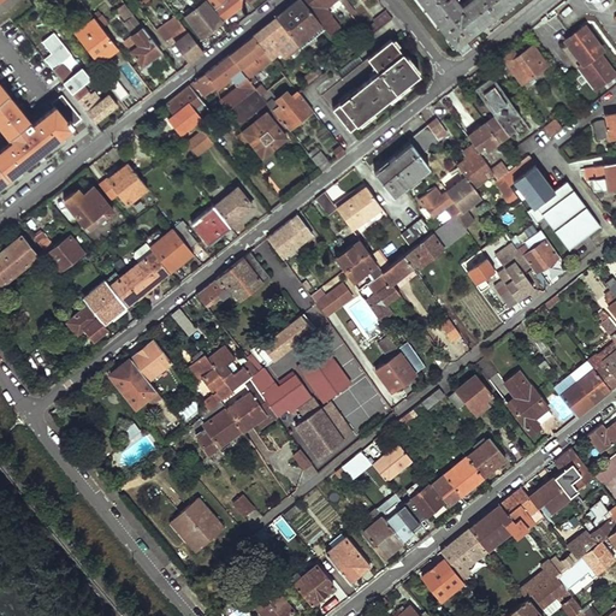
[(196,7),(185,17),(202,37),(223,21),(206,0),(190,0),(196,7)]
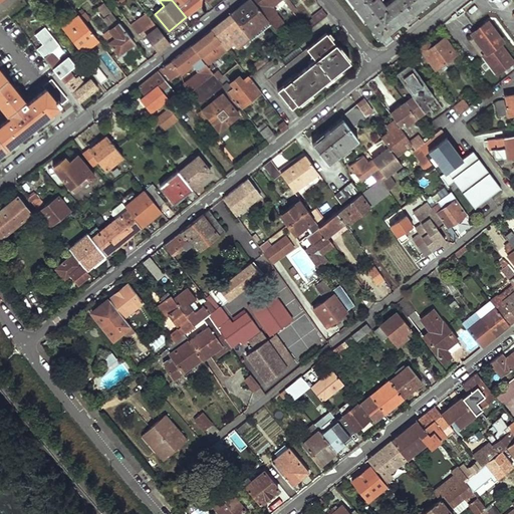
[(172,0),(186,17),(204,3),(202,0),(172,0)]
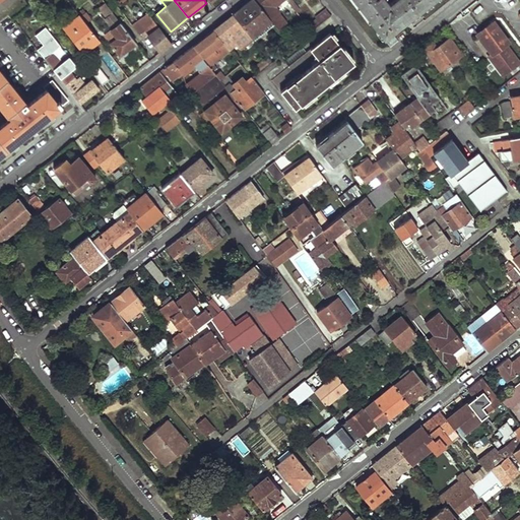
[(255,0),(251,0),(234,14),(249,35),(252,38),(257,35),(247,22),(263,10),(255,0)]
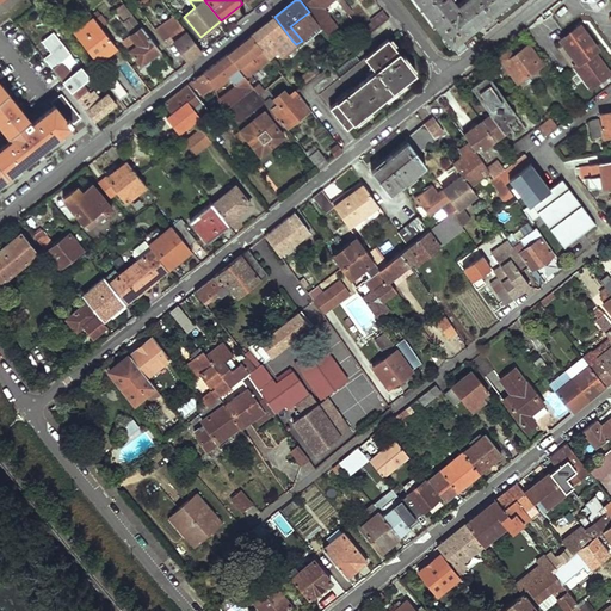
[(300,0),(309,12),(318,23),(325,32),(326,34),(335,26),(327,14),(328,13),(323,7),(323,0),(300,0)]
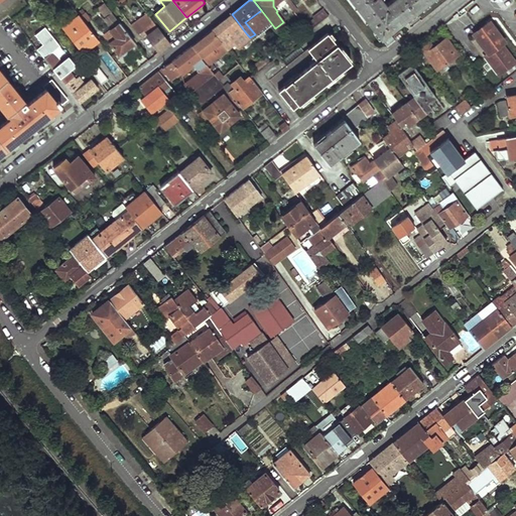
[(352,0),(381,37),(429,0),(390,0),(386,4),(383,0),(352,0)]
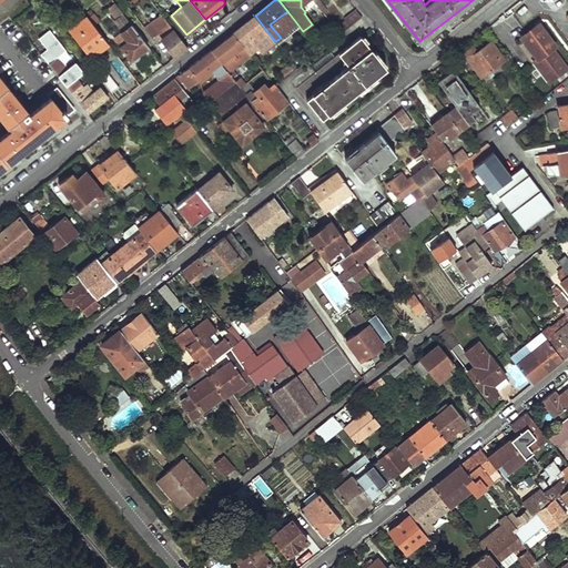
[(115,4),(109,9),(115,18),(122,13),(120,9),(115,4)]
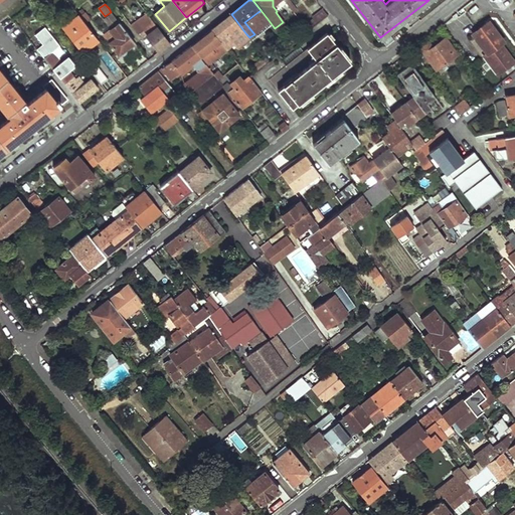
[(323,8),(314,15),(315,16),(318,19),(316,21),(317,23),(328,14),(323,8)]
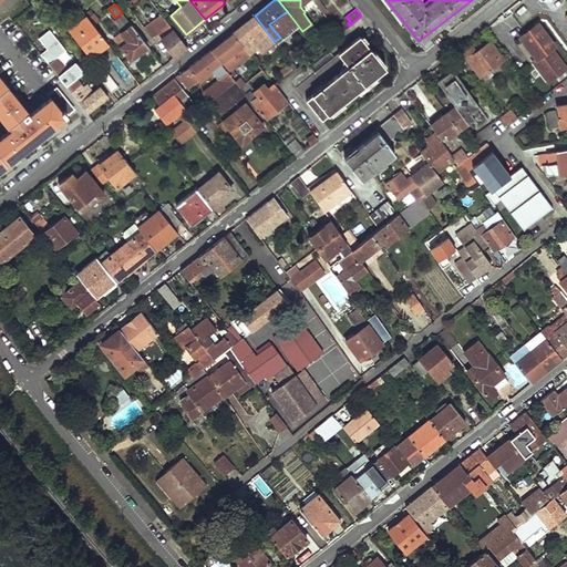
[(94,12),(88,17),(94,26),(100,21),(94,12)]
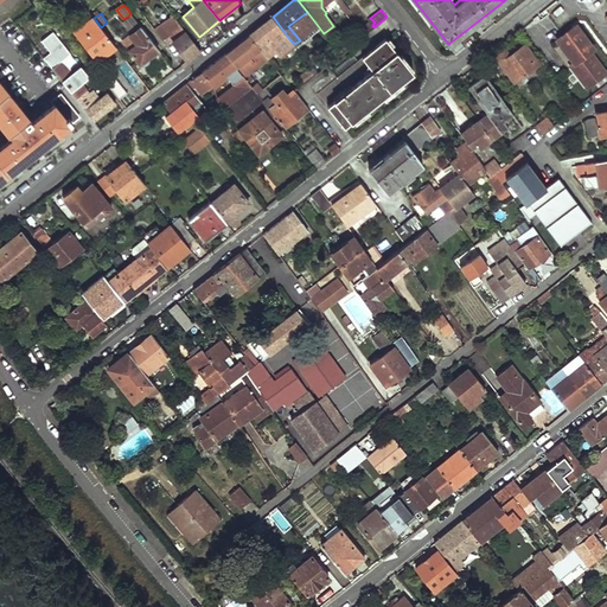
[(173,14),(164,21),(166,33),(170,38),(174,45),(187,62),(202,51),(173,14)]
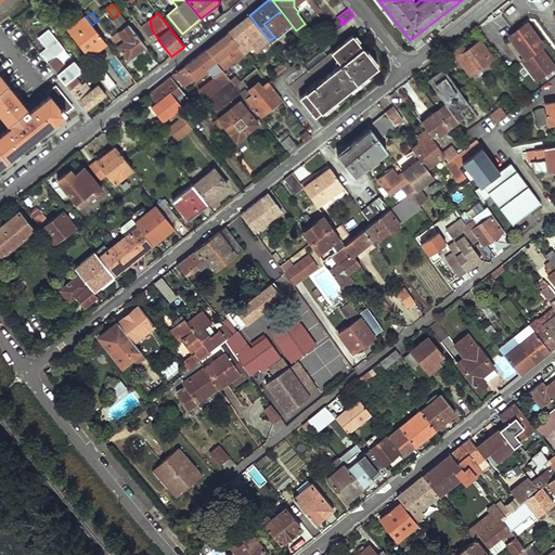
[(249,15),(229,31),(245,52),(252,47),(257,53),(271,42),(269,40),(266,37),(249,15)]
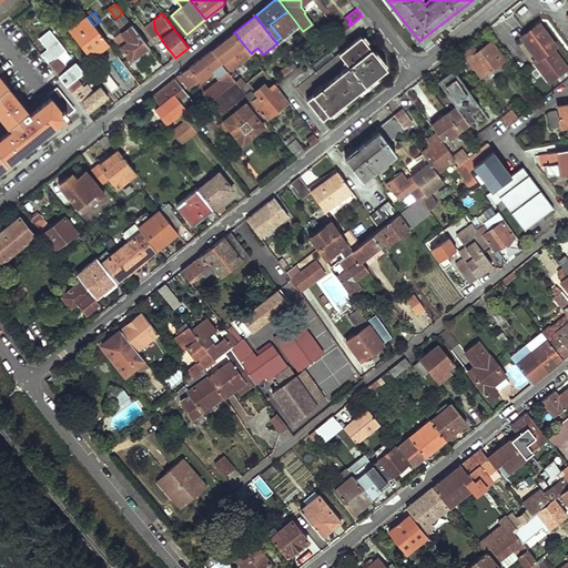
[(88,17),(71,30),(84,47),(92,57),(108,43),(94,26),(88,17)]
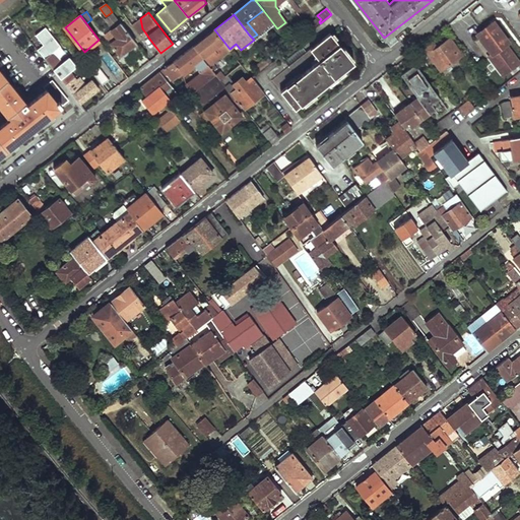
[(318,16),(307,24),(311,29),(320,23),(319,21),(321,19),(318,16)]
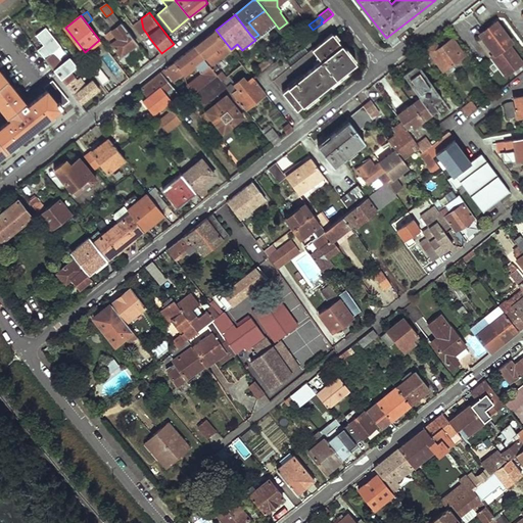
[(141,18),(134,25),(142,36),(146,33),(143,29),(141,18)]
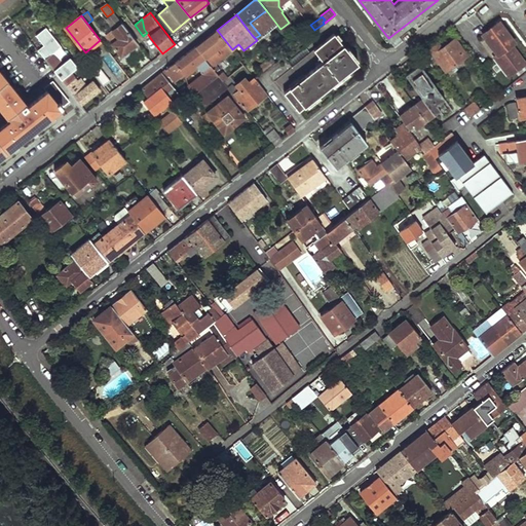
[(499,22),(482,35),(497,54),(494,57),(509,75),(525,63),(512,45),(515,43),(499,22)]
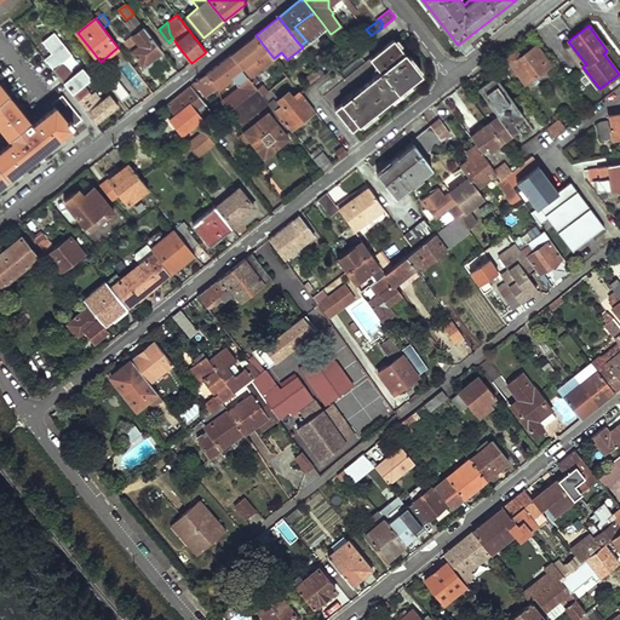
[(143,27),(125,41),(144,65),(154,57),(158,59),(165,53),(143,27)]
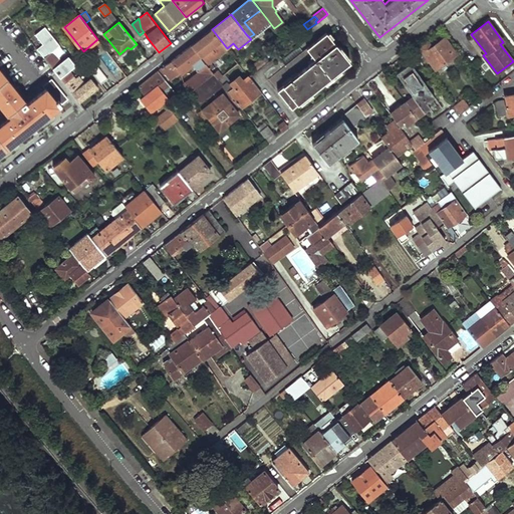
[(37,48),(65,83),(71,78),(74,76),(68,68),(74,63),(68,55),(62,61),(53,50),(51,47),(57,42),(45,26),(35,34),(43,44),(37,48)]
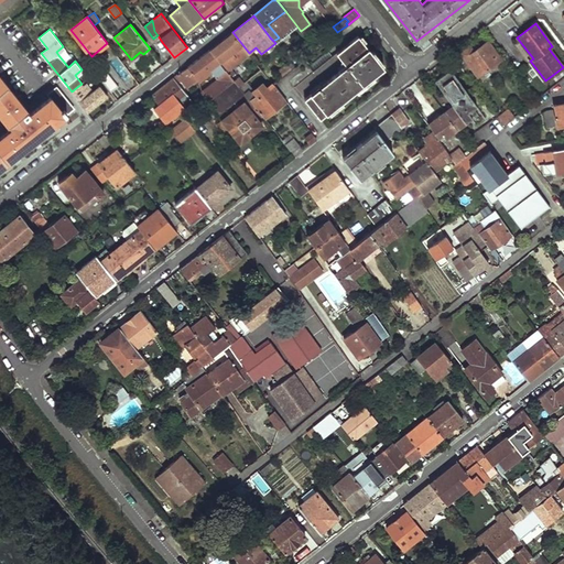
[(232,32),(210,50),(226,68),(235,80),(240,87),(247,82),(262,69),(257,63),(240,76),(234,68),(250,54),(249,53),(232,32)]
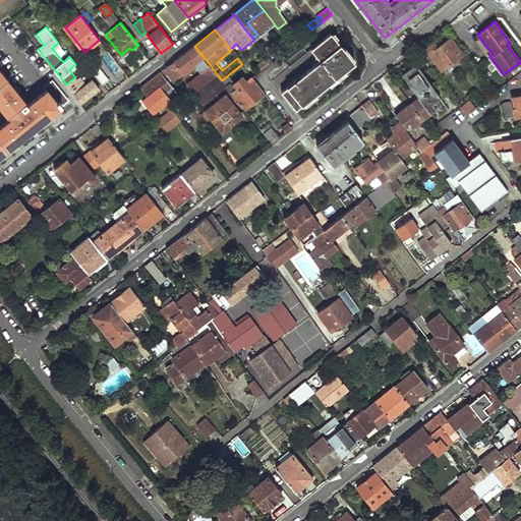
[(320,59),(282,90),(296,108),(354,60),(331,32),(311,49),(320,59)]
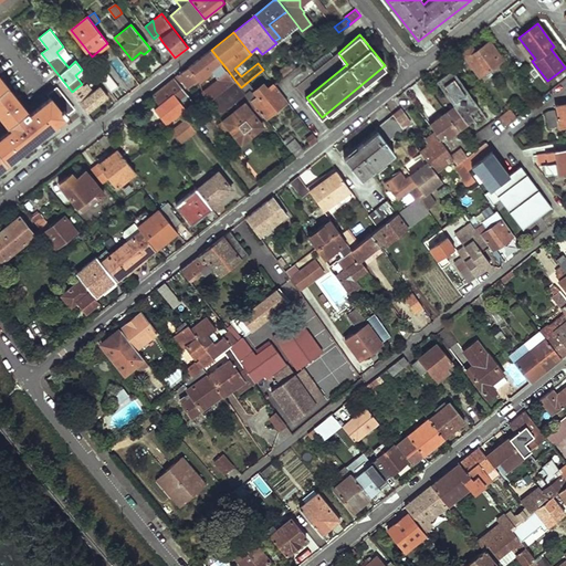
[(322,38),(313,45),(317,50),(326,43),(322,38)]
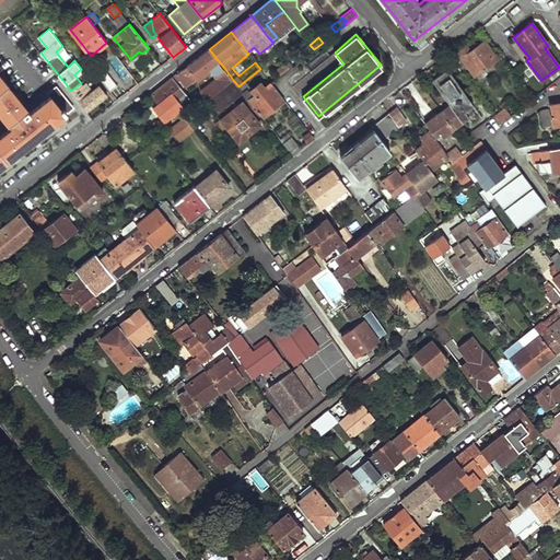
[(455,47),(447,53),(458,68),(465,62),(475,76),(496,60),(489,53),(492,50),(485,41),(470,51),(466,46),(458,51),(455,47)]
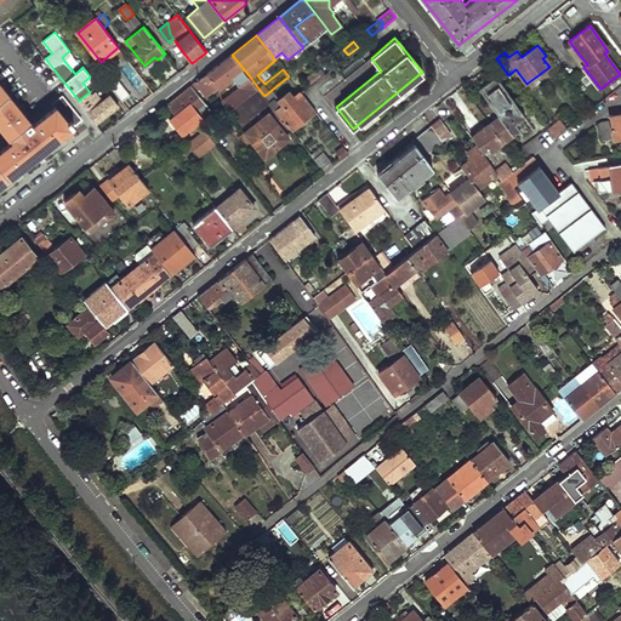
[(69,51),(62,57),(64,61),(73,55),(69,51)]
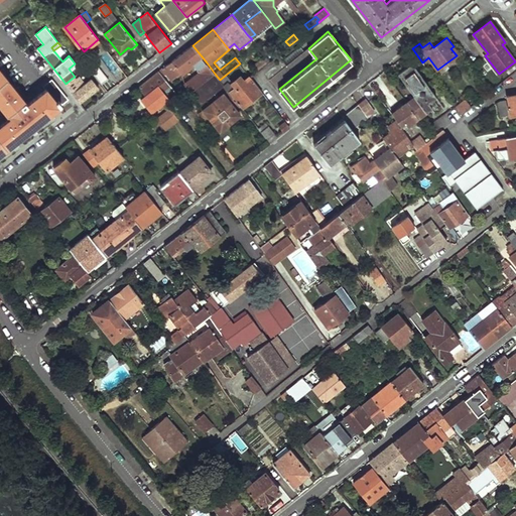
[(192,45),(183,52),(191,65),(194,62),(199,69),(207,62),(192,45)]
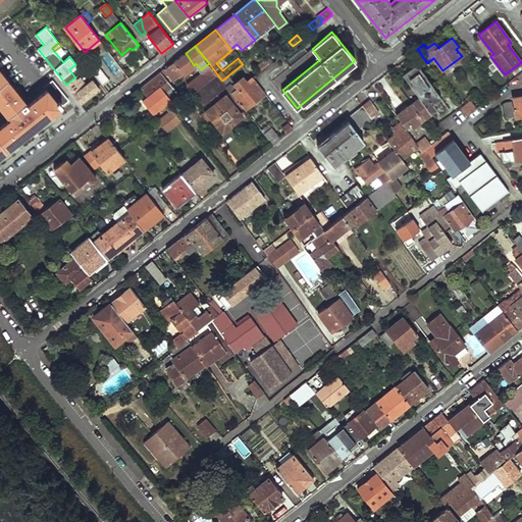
[(186,53),(166,69),(168,72),(174,80),(183,73),(188,80),(196,72),(192,66),(194,65),(186,53)]
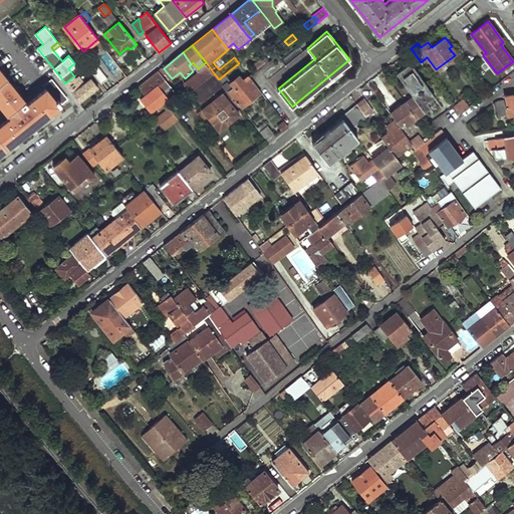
[(255,71),(268,61),(267,59),(264,55),(251,65),(255,71)]
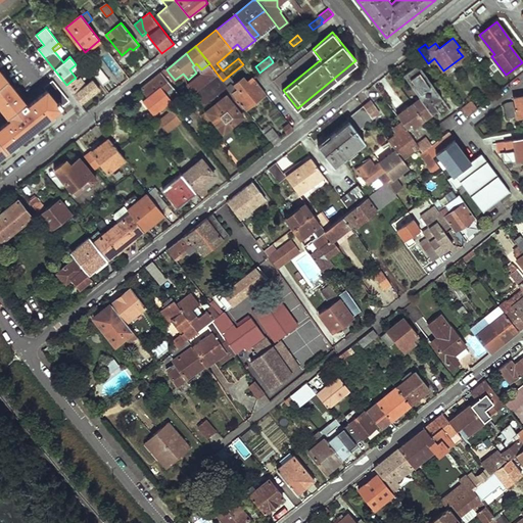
[(203,74),(188,86),(194,93),(218,75),(209,63),(201,69),(203,74)]
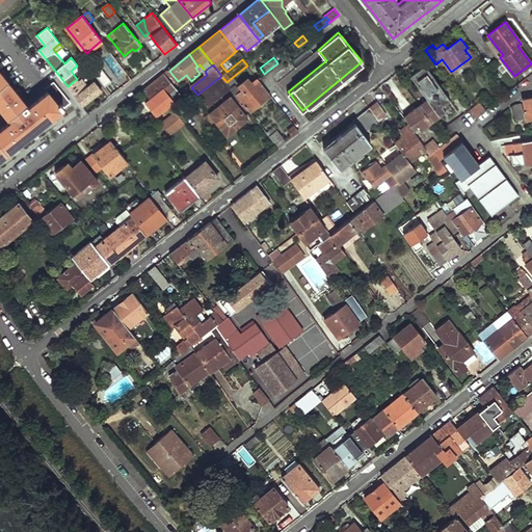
[(424,65),(409,76),(425,97),(440,86),(424,65)]
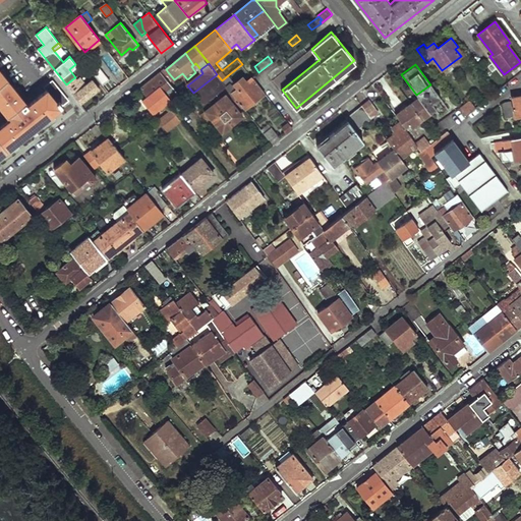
[(100,67),(93,73),(103,85),(110,79),(100,67)]
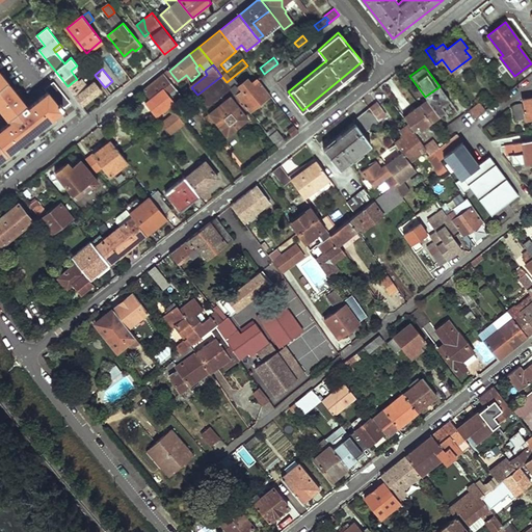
[(0,157),(70,102),(53,82),(46,88),(48,91),(24,110),(22,108),(25,105),(0,73),(0,108),(7,118),(12,114),(15,117),(0,129),(0,157)]
